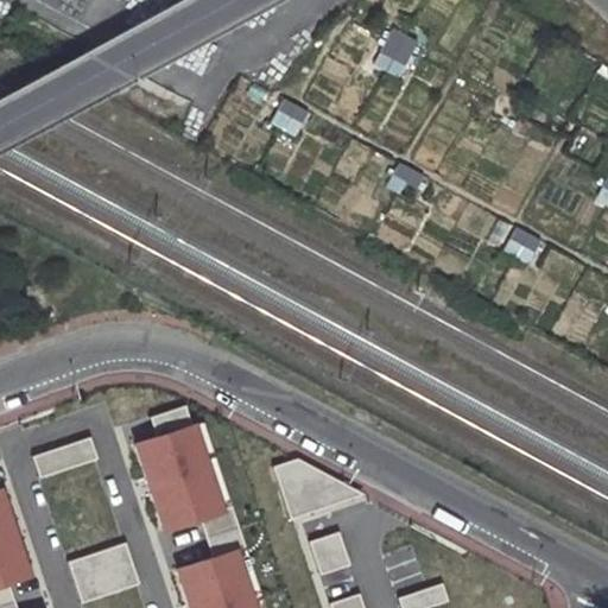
[(369,68),(401,78),(415,38),(382,27),(369,68)]
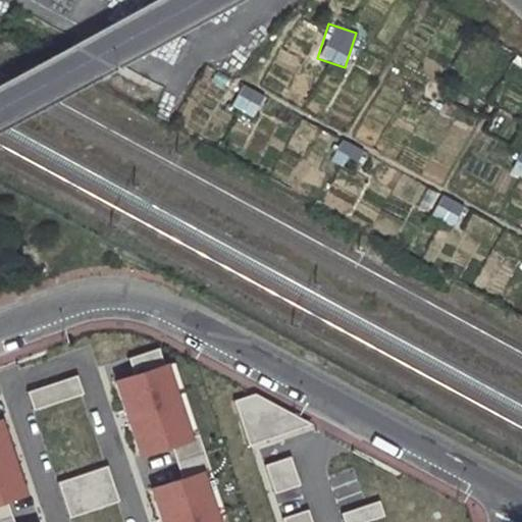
[(156,347),(126,357),(132,372),(113,378),(124,409),(153,398),(158,411),(128,421),(140,453),(170,441),(181,475),(152,485),(163,517),(192,507),(197,519),(188,521),(218,521),(200,470),(209,466),(198,432),(188,435),(156,347)]
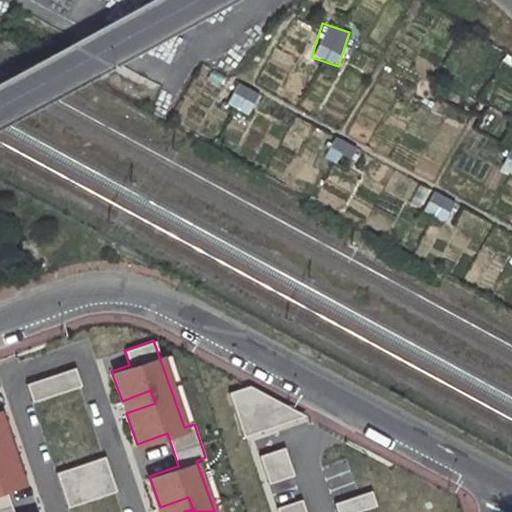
[(79,386),(74,368),(25,383),(31,401),(79,386)]
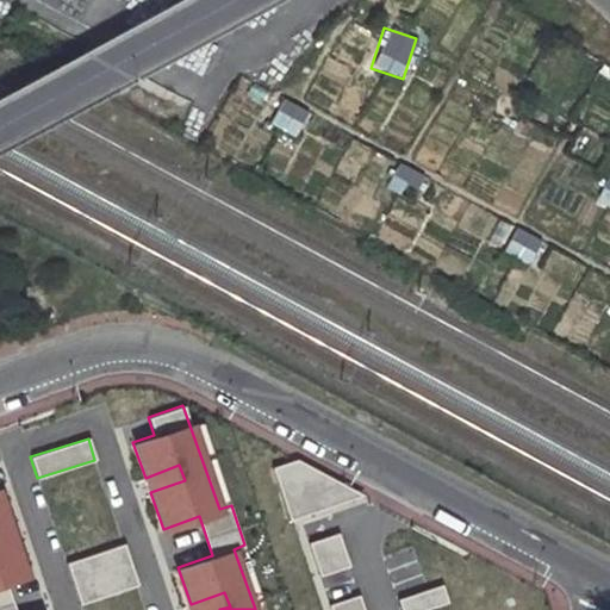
[(272,468),(290,520),(361,496),(297,460),(272,468)]
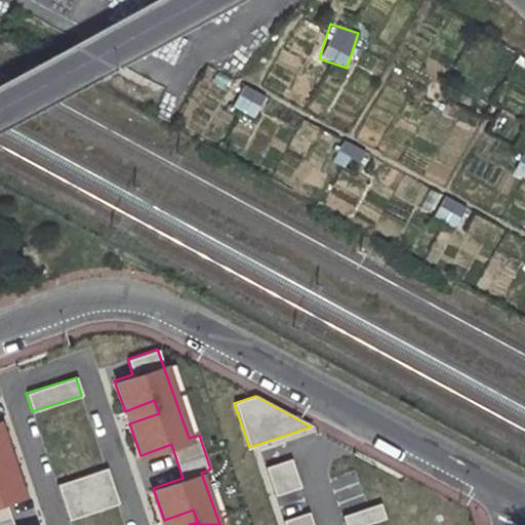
[(154,400),(125,411),(129,423),(159,413),(154,400)]
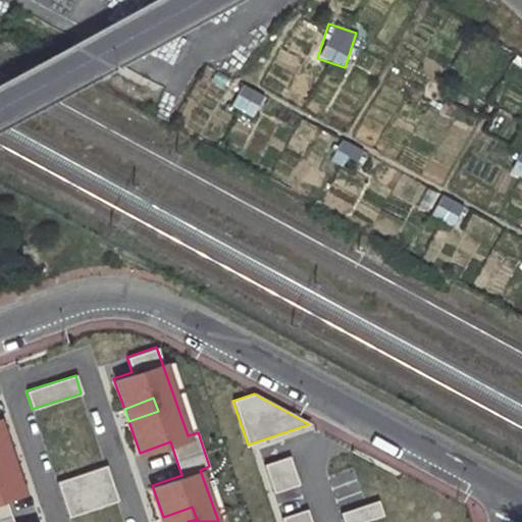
[(0,521),(14,521),(6,497),(22,490),(11,460),(0,463),(0,449),(7,447),(0,427),(0,521)]
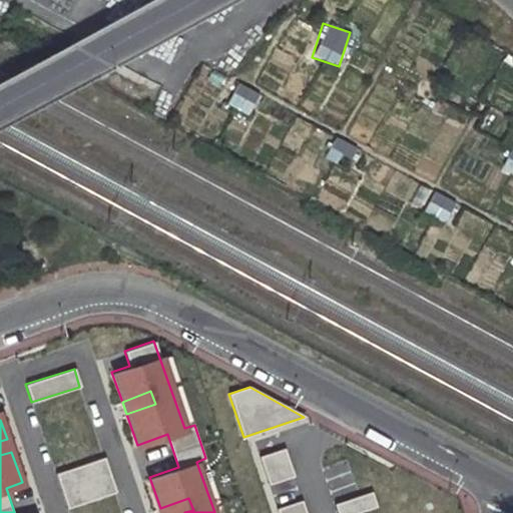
[(0,455),(11,452),(7,439),(0,441),(0,455)]
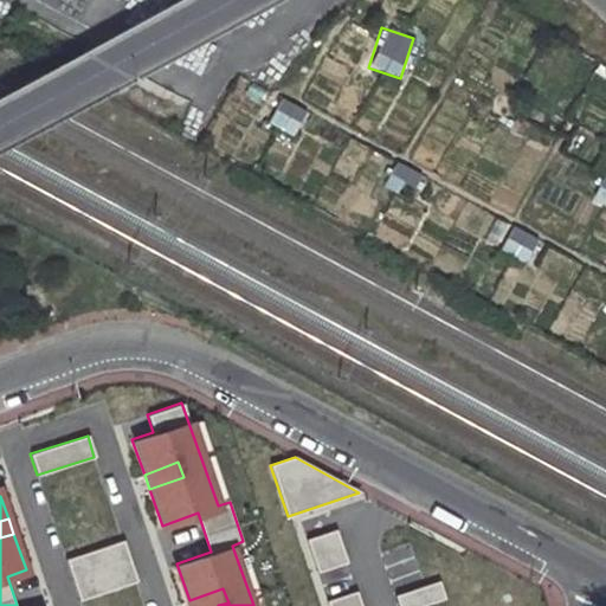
[(317,572),(346,562),(335,530),(307,540),(317,572)]
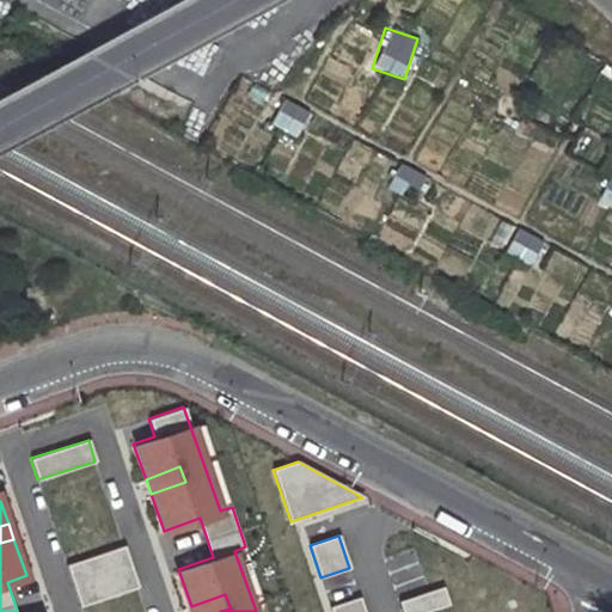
[(124,545),(66,564),(80,606),(138,587),(124,545)]
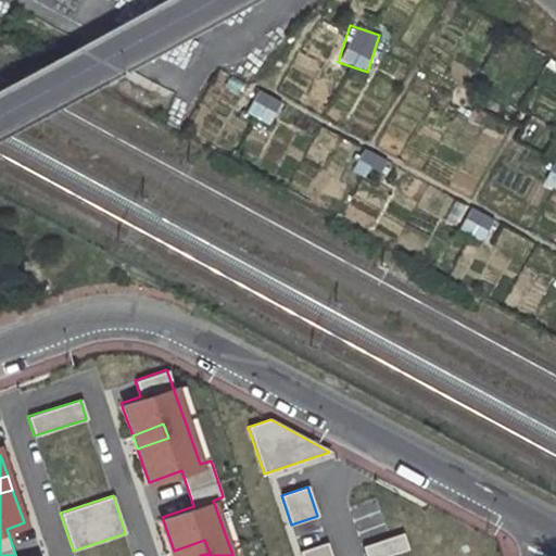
[(363,546),(365,555),(384,555),(407,548),(402,533),(363,546)]
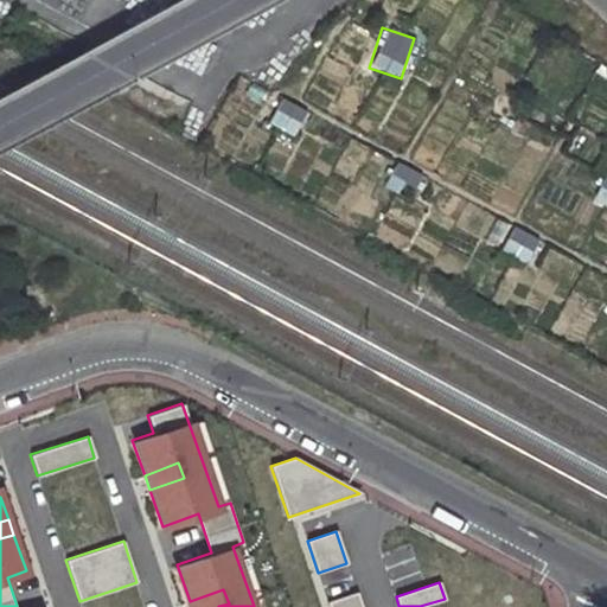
[(223,589),(190,601),(191,606),(218,606),(229,604),(223,589)]
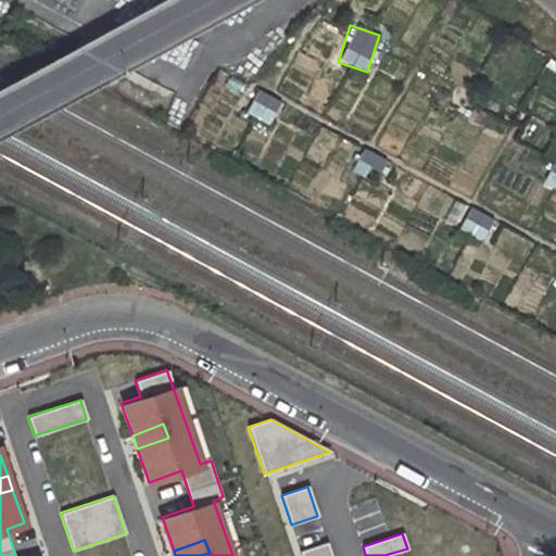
[(300,552),(301,555),(330,555),(326,543),(300,552)]
